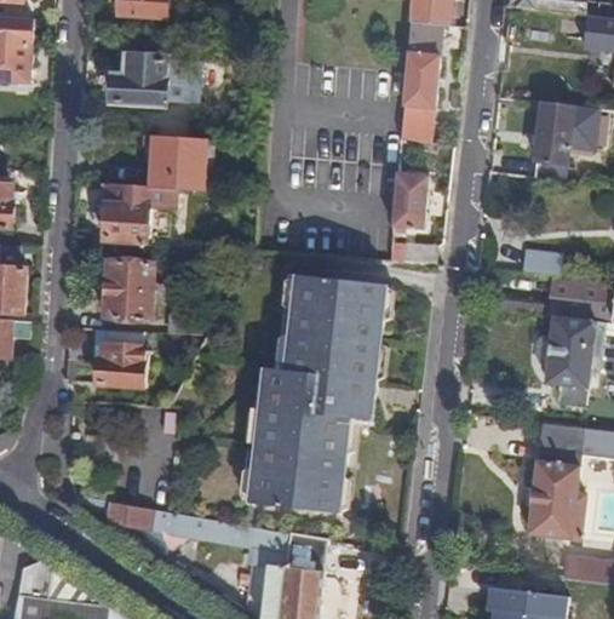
[(0,16),(19,18),(21,4),(22,3),(22,0),(0,0),(0,16)]
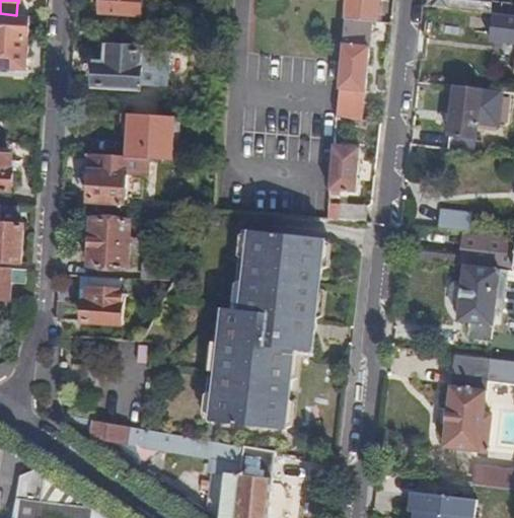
[(140,14),(140,0),(98,0),(97,12),(140,14)]
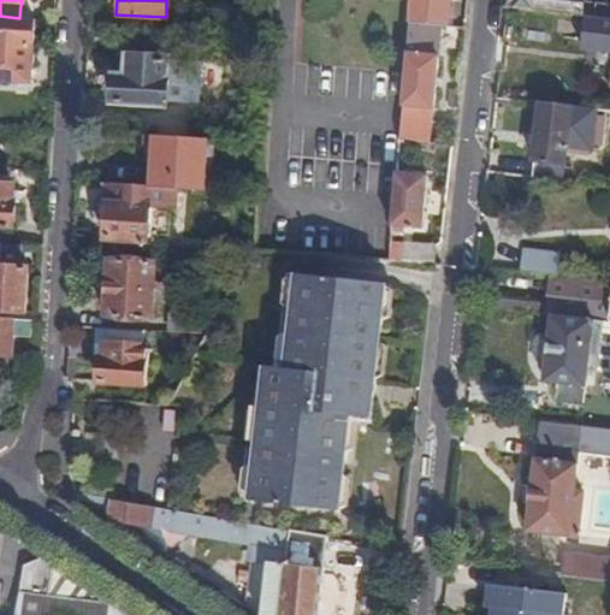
[(449,27),(451,0),(408,0),(407,22),(430,24),(449,27)]
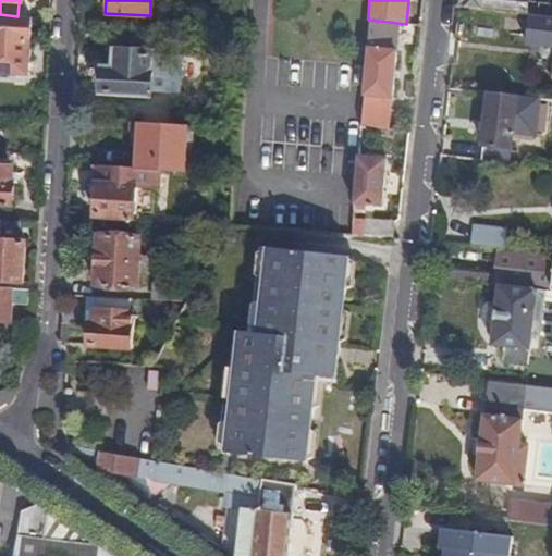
[(455,0),(455,7),(551,17),(551,7),(525,3),(525,0),(455,0)]
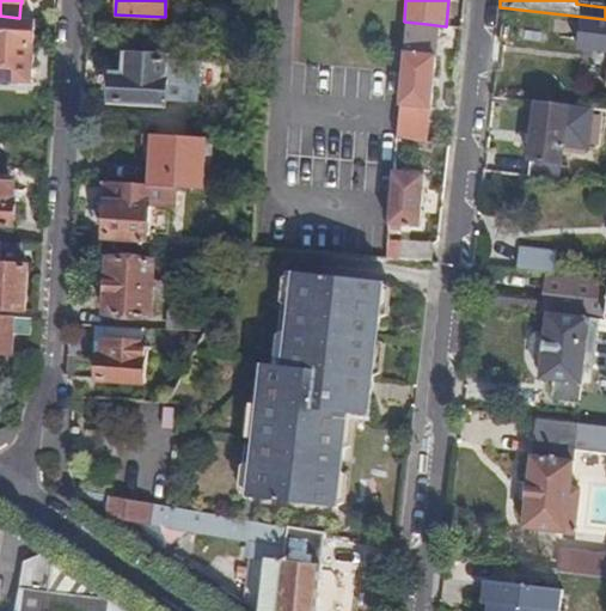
[(32,19),(19,18),(0,16),(0,78),(29,80),(32,19)]
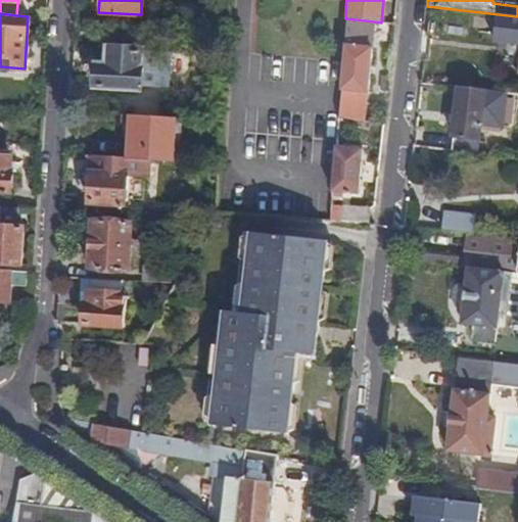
[(365,20),(345,18),(339,91),(336,116),(364,120),(370,47),(363,47),(365,20)]
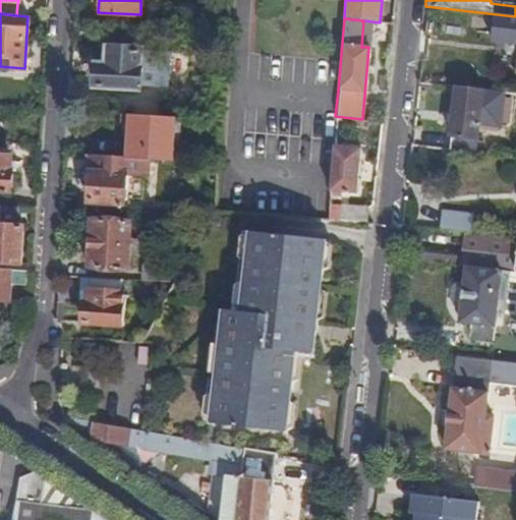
[(139,84),(167,87),(169,53),(106,48),(105,62),(98,62),(96,87),(138,89),(139,84)]
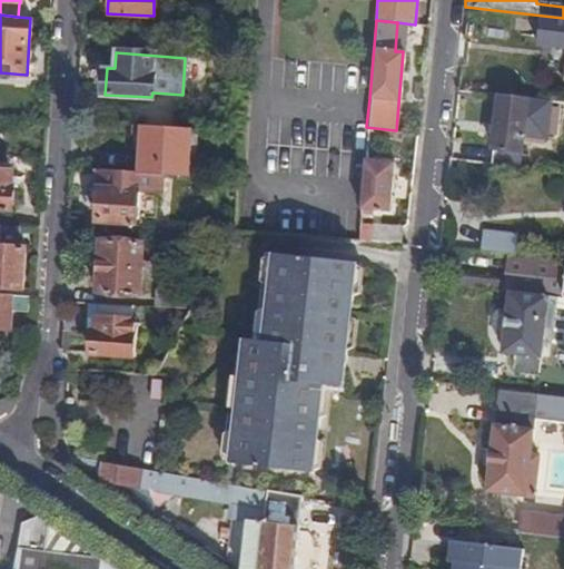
[(500,96),(491,164),(520,168),(521,153),(520,151),(522,136),(545,138),(548,109),(554,110),(555,101),(500,96)]
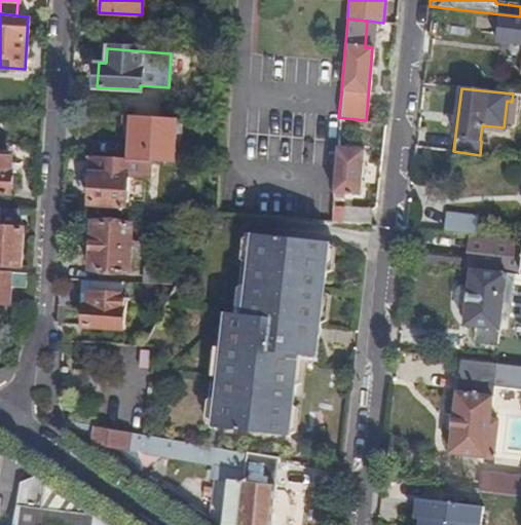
[(129,115),(129,124),(127,158),(148,159),(173,161),(176,118),(129,115)]
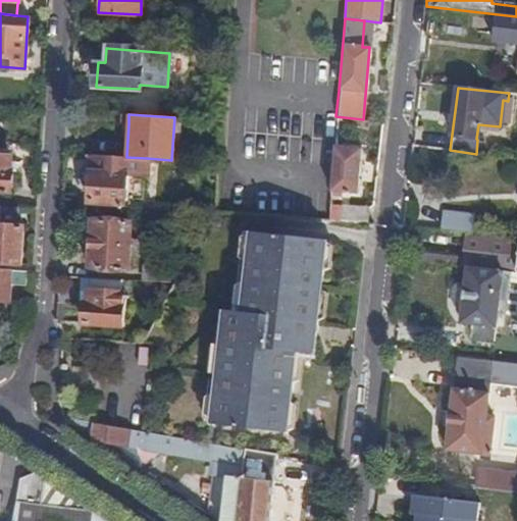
[(360,148),(333,145),(328,202),(339,203),(340,192),(357,193),(360,148)]
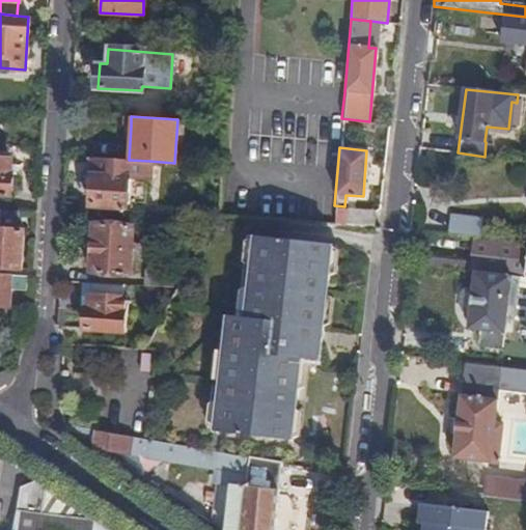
[(148,177),(149,161),(129,160),(92,158),(90,185),(89,206),(126,208),(126,201),(127,182),(128,176),(148,177)]
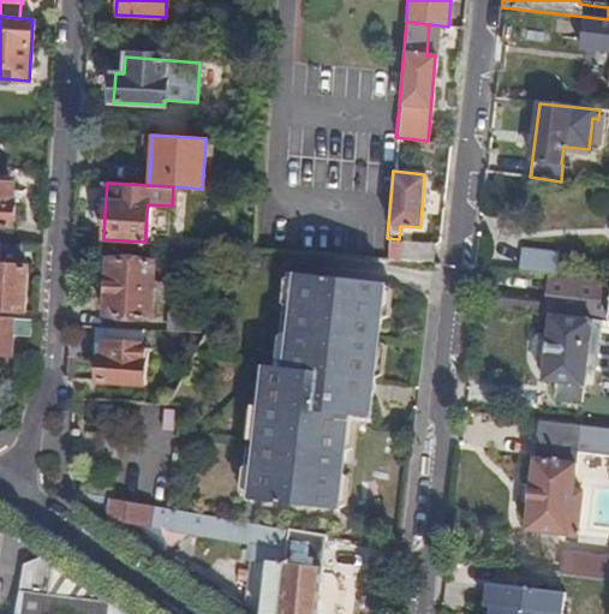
[(12,185),(0,184),(0,226),(1,226),(12,227),(13,201),(11,201),(12,185)]
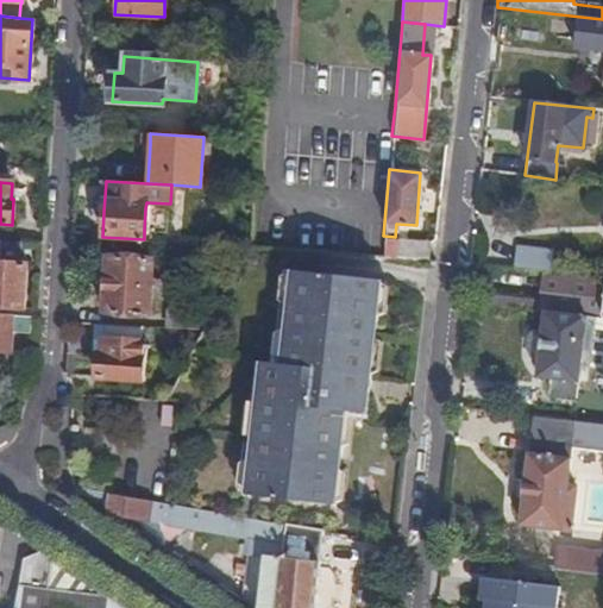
[(165,210),(145,208),(144,231),(164,232),(165,210)]
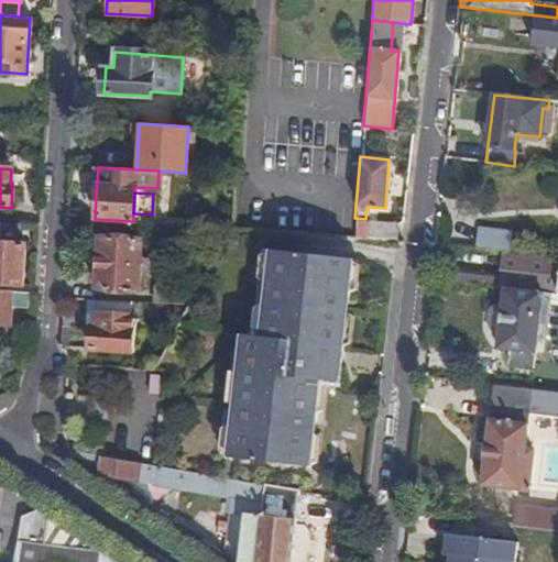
[(367,237),(395,240),(396,222),(368,220),(367,237)]
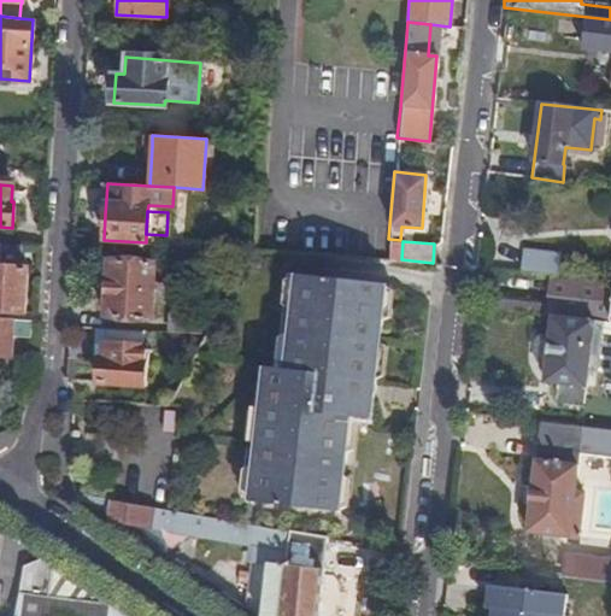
[(13,246),(13,245),(0,245),(0,310),(23,312),(25,268),(19,268),(19,247),(13,246)]
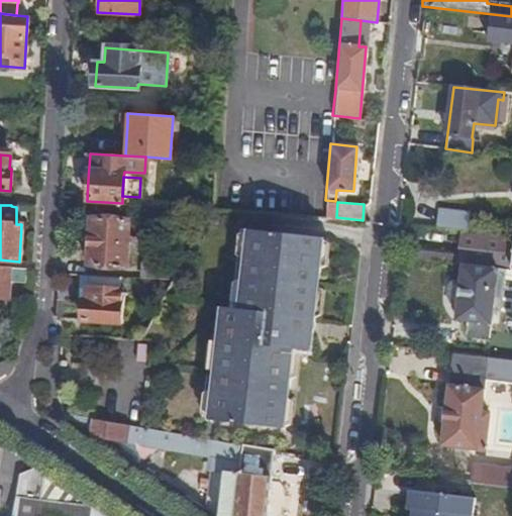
[(202,217),(207,208),(183,206),(182,216),(202,217)]
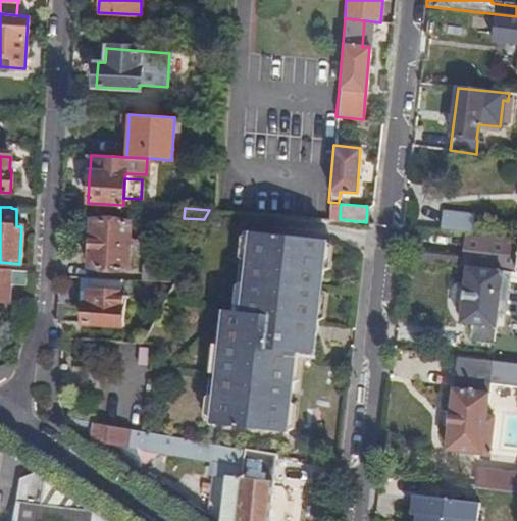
[(440,229),(464,232),(471,233),(473,217),(442,213),(440,229)]
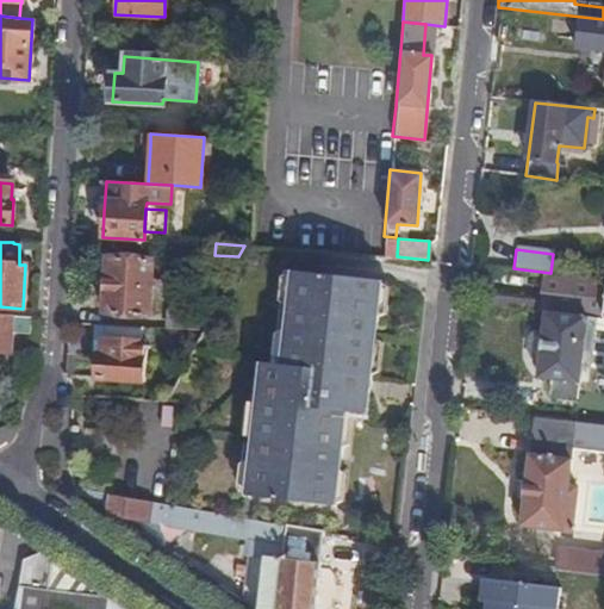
[(150,279),(153,261),(105,258),(103,314),(149,317),(150,289),(159,289),(159,280),(150,279)]
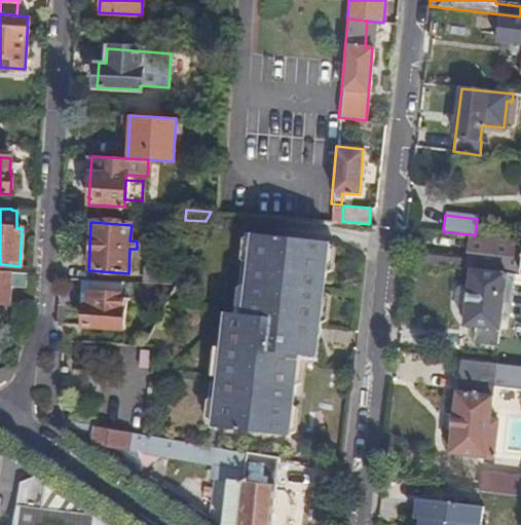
[(250,283),(246,314),(258,315),(256,332),(222,328),(220,345),(225,346),(221,378),(216,377),(214,397),(218,397),(215,428),(282,437),(286,405),(291,405),(292,387),(288,386),(292,354),(298,355),(302,322),(313,323),(317,292),(322,292),(323,273),(320,273),(324,242),(256,233),(252,263),(248,263),(246,282),(250,283)]
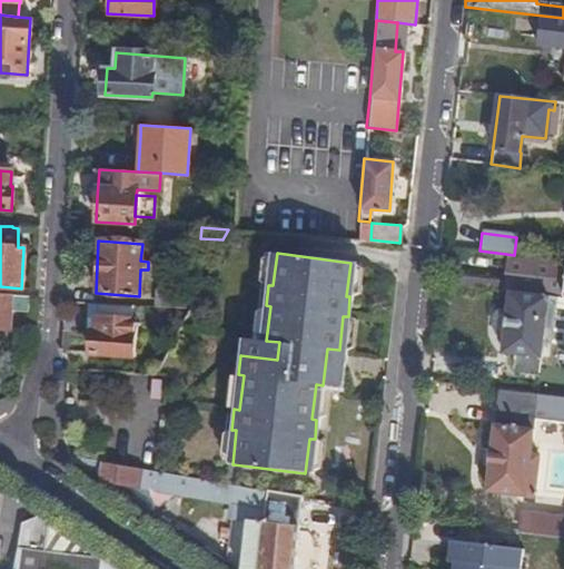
[(461,276),(458,286),(508,293),(546,297),(548,296),(563,297),(563,261),(514,255),(506,254),(502,281),(461,276)]
